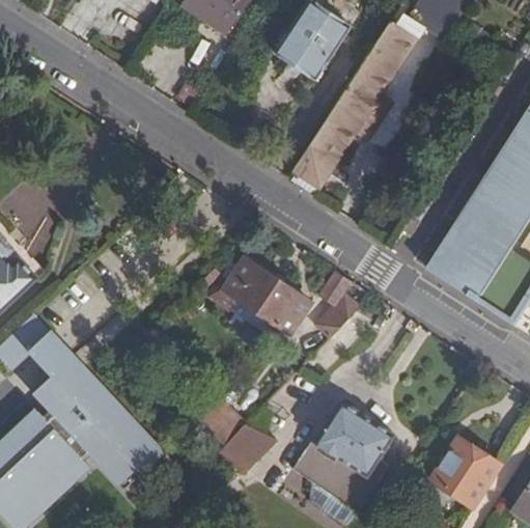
[(185,0),(183,5),(225,31),(246,0),(185,0)]
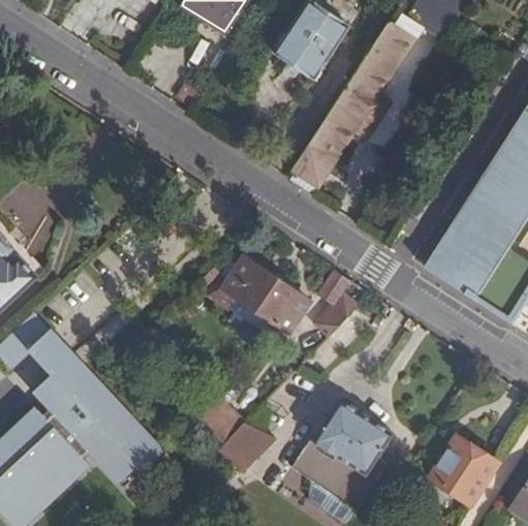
[(306,0),(273,52),(313,78),(360,10),(349,3),(349,0),(306,0)]
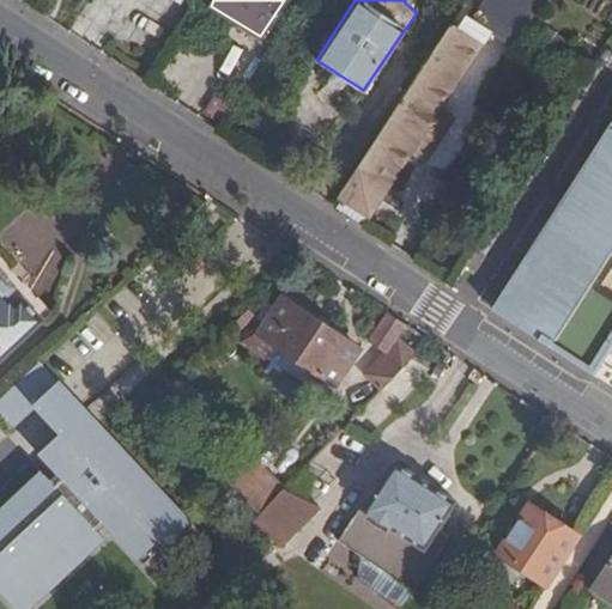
[(464,0),(389,117),(426,142),(432,145),(449,119),(436,109),(479,44),(467,36),(477,23),(508,44),(538,0),(464,0)]
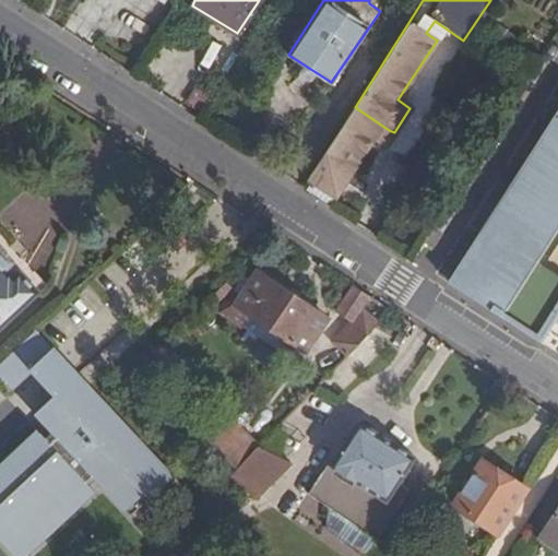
[(211,101),(196,91),(188,102),(204,113),(211,101)]
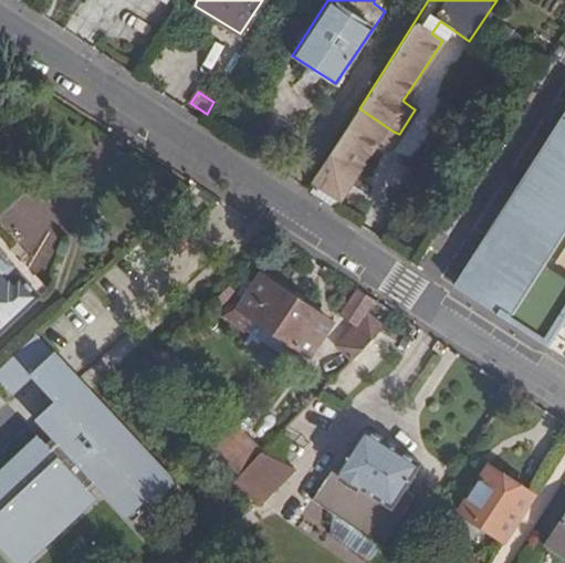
[(394,132),(359,108),(312,180),(341,198),(379,139),(386,144),(394,132)]
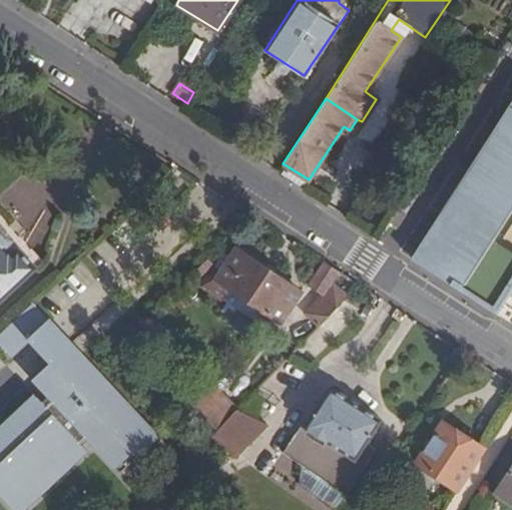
[(511,101),(410,259),(496,315),(511,290),(511,250),(498,242),(511,219),(511,101)]
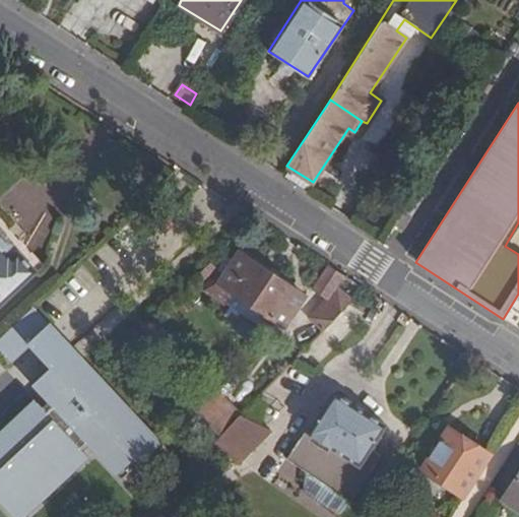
[(0,302),(35,270),(34,269),(15,250),(10,255),(6,251),(8,249),(0,239),(0,302)]
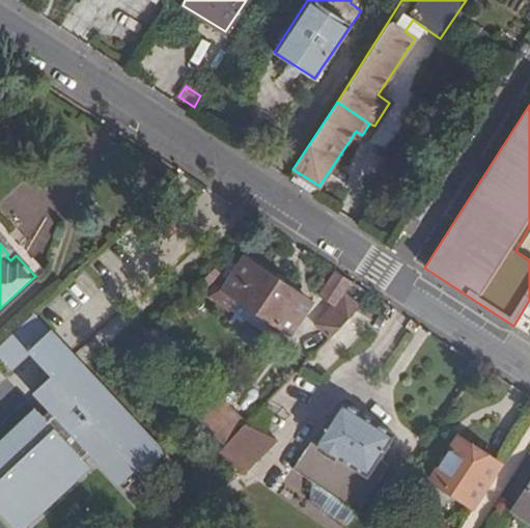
[(232,261),(207,299),(228,313),(229,312),(269,337),(276,327),(289,335),(312,302),(244,256),(238,266),(232,261)]
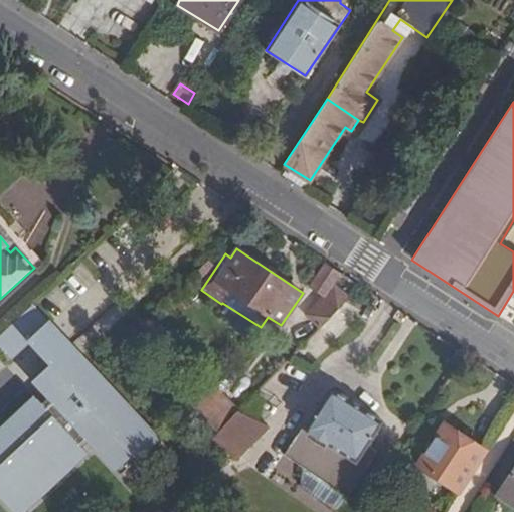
[(334,283),(341,273),(326,263),(311,287),(323,295),(306,314),(321,327),(361,286),(350,279),(342,288),(334,283)]
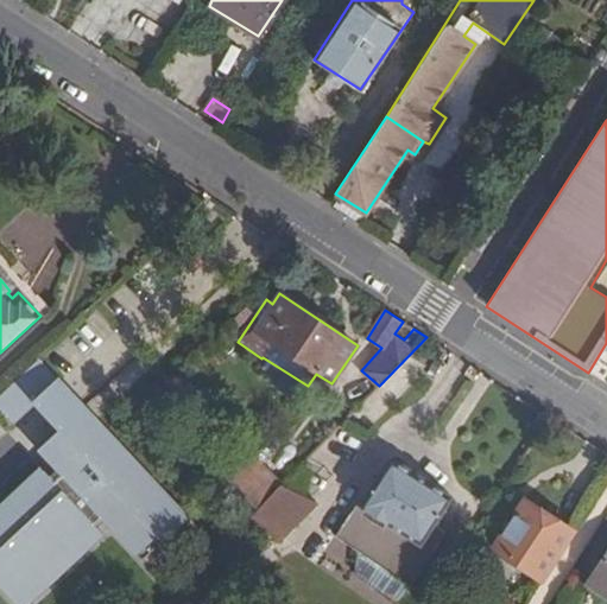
[(33,355),(0,383),(0,412),(11,424),(57,381),(33,355)]
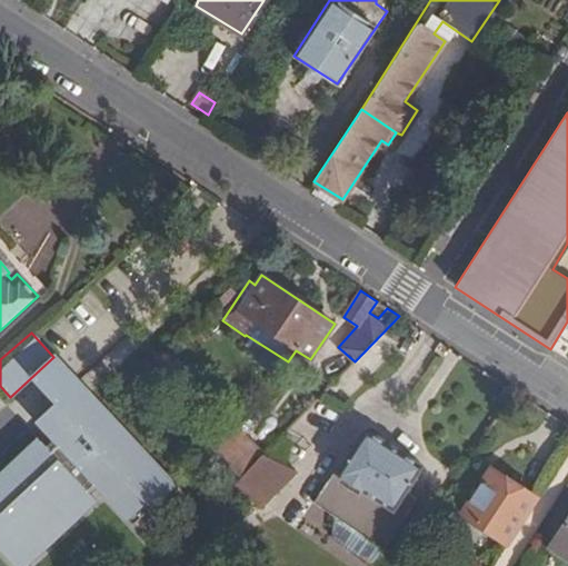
[(46,438),(0,478),(0,526),(2,529),(0,532),(0,540),(21,565),(26,565),(55,540),(47,532),(53,526),(61,535),(102,498),(93,488),(100,483),(136,523),(179,485),(95,390),(90,394),(81,381),(41,417),(59,437),(52,443),(48,437),(46,438)]
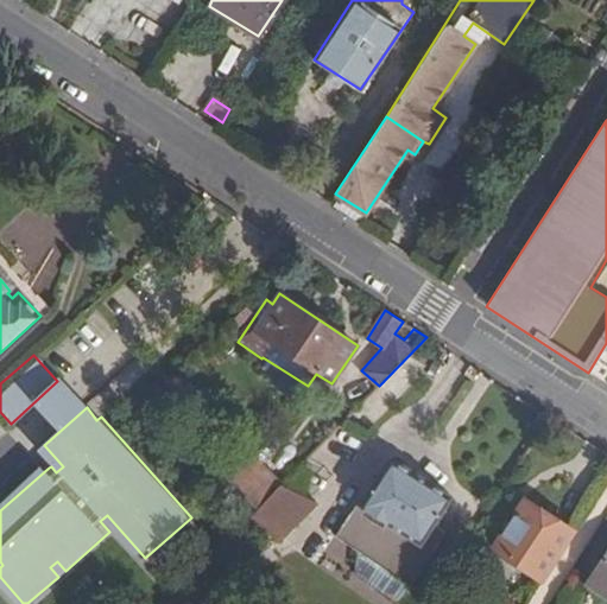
[(231,445),(213,462),(225,475),(241,457),(231,445)]
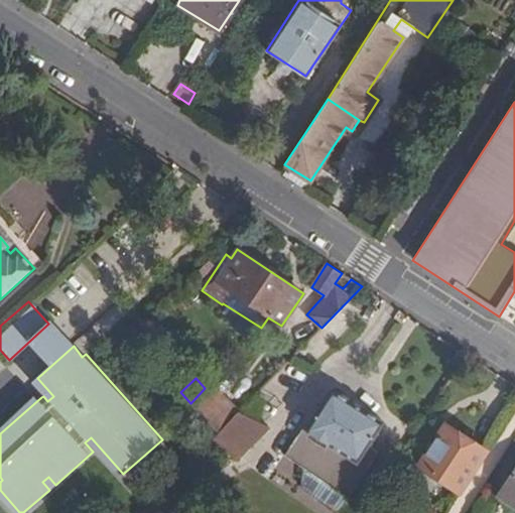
[(211,381),(205,388),(190,403),(221,431),(241,410),(211,381)]
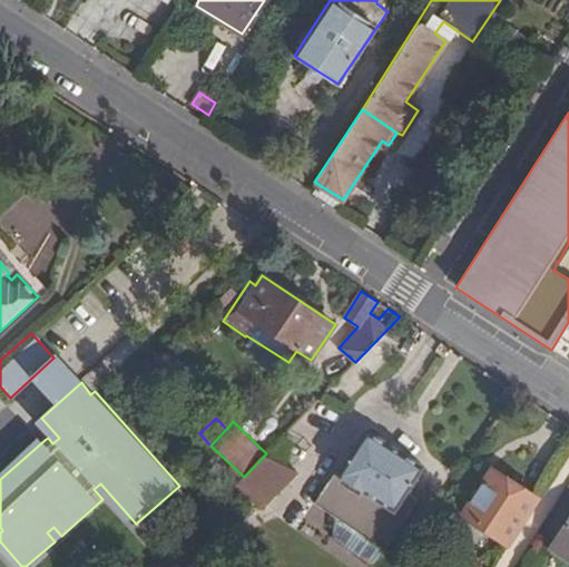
[(428,469),(366,429),(337,473),(335,471),(315,501),(334,514),(332,537),(374,566),(420,500),(411,494),(428,469)]
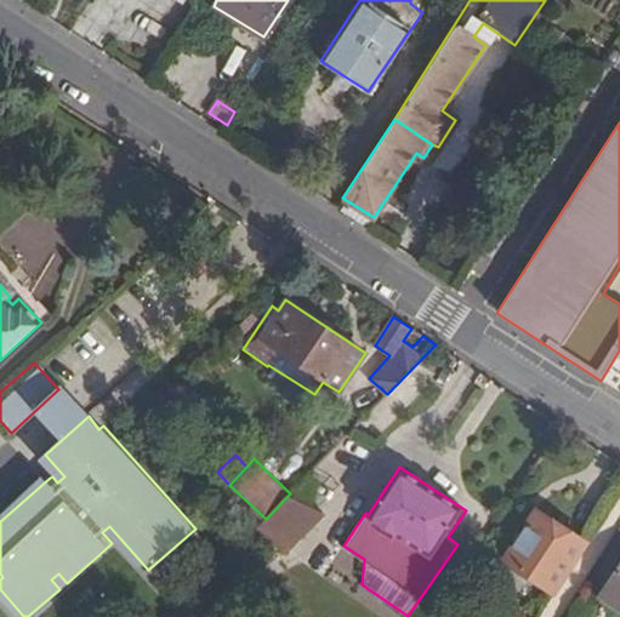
[(328,514),(290,493),(266,519),(257,529),(285,555),(328,514)]
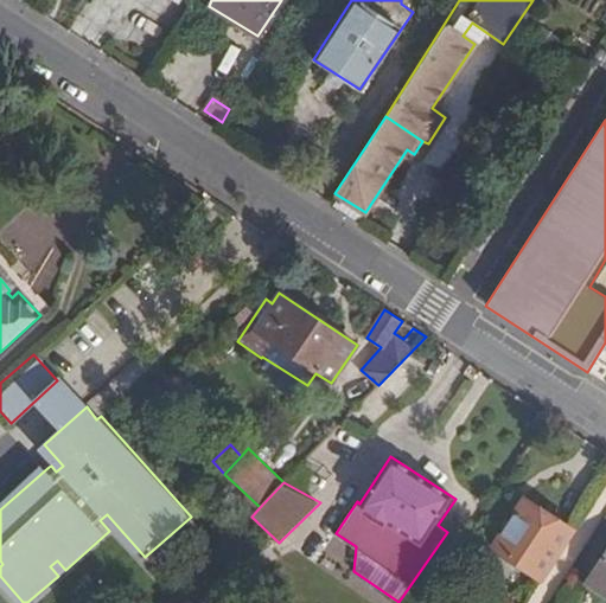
[(496,546),(542,577),(572,530),(525,499),(496,546)]
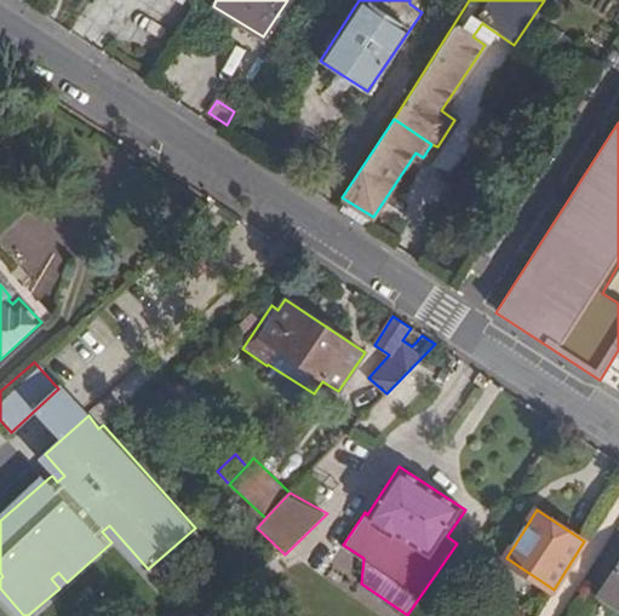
[(618,562),(597,596),(618,608),(618,562)]
